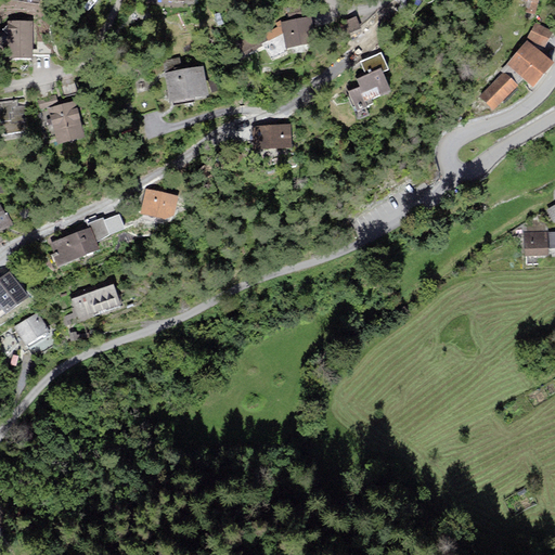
[(525,0),(527,0),(526,13),(536,15),(539,0),(525,0)]
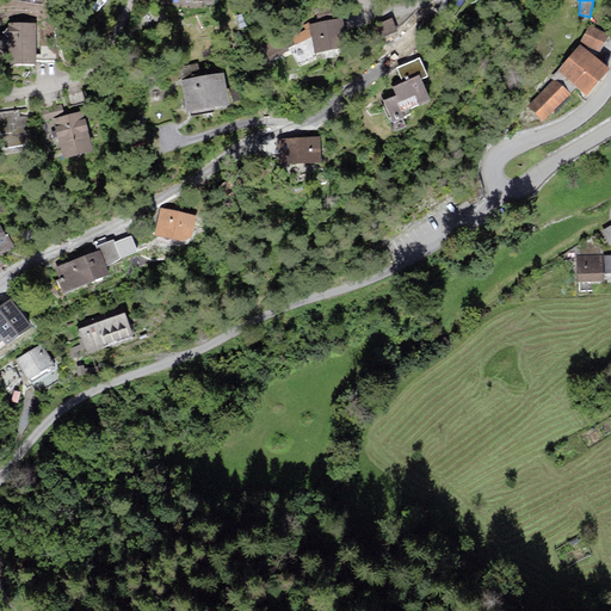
[(315,8),(318,20),(332,17),(329,6),(315,8)]
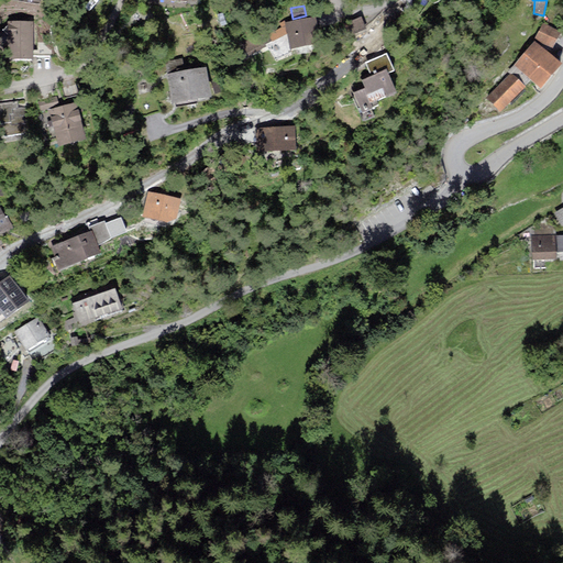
[(312,17),(285,22),(287,34),(289,48),(318,43),(312,17)]
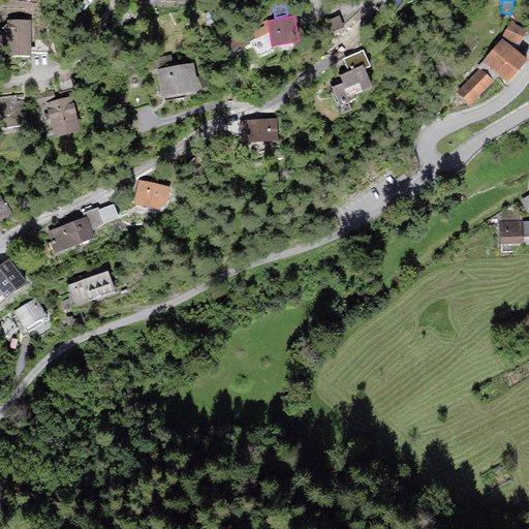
[(344,27),(339,16),(324,23),(330,33),(344,27)]
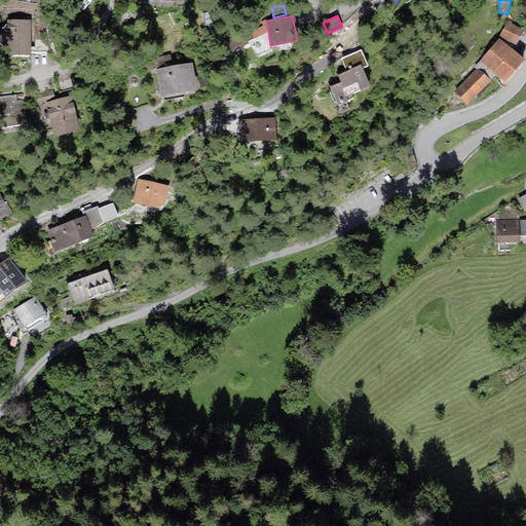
[(31,55),(31,21),(7,20),(7,55),(31,55)]
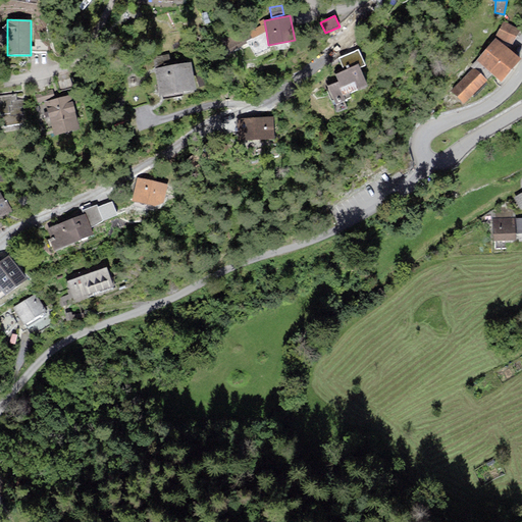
[(246,41),(266,32),(264,20),(248,30),(247,29),(242,31),(241,30),(223,39),(230,52),(247,43),(246,41)]
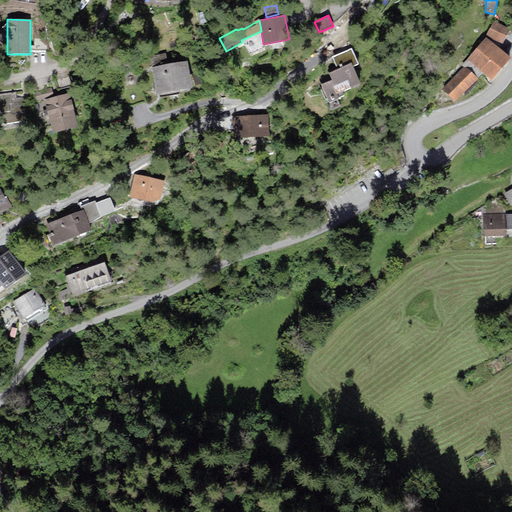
[(509,29),(494,21),(486,36),(503,43),(509,29)]
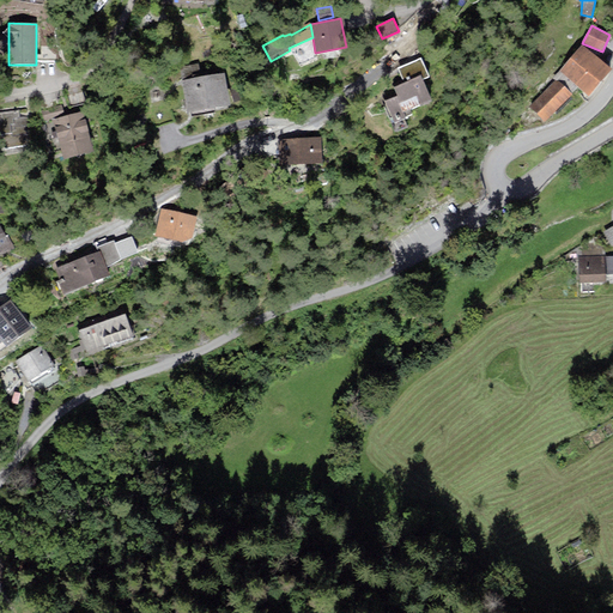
[(56,36),(41,36),(41,61),(56,61),(56,36)]
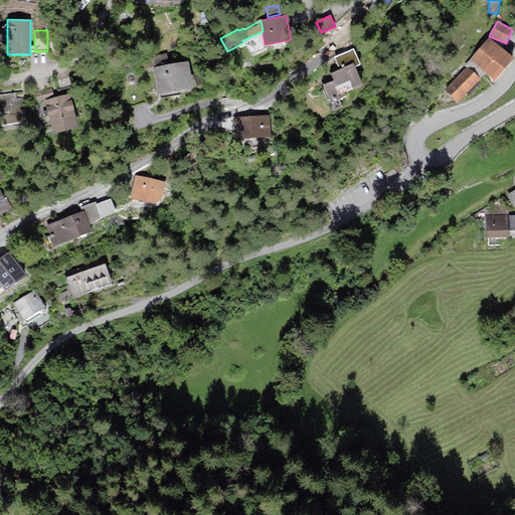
[(513,58),(489,37),(470,58),(486,72),(494,79),(513,58)]
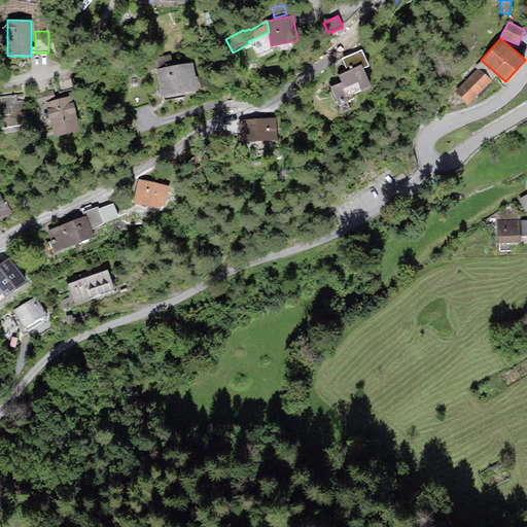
[(362,48),(341,58),(346,71),(338,75),(341,82),(328,88),(337,106),(354,98),(353,95),(372,86),(364,69),(370,67),(362,48)]
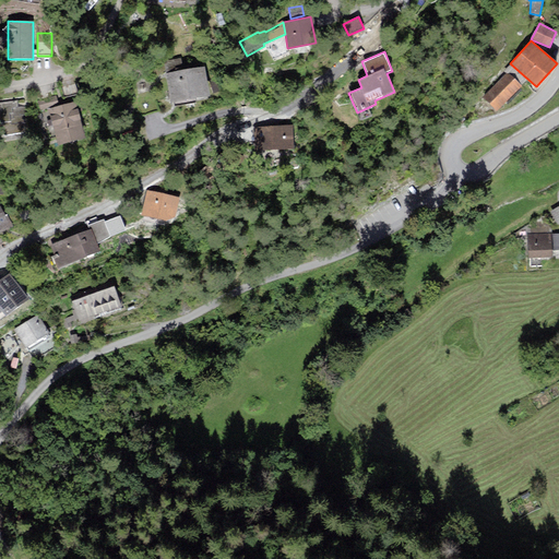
[(181,58),(164,61),(171,103),(210,96),(204,66),(183,70),(181,58)]
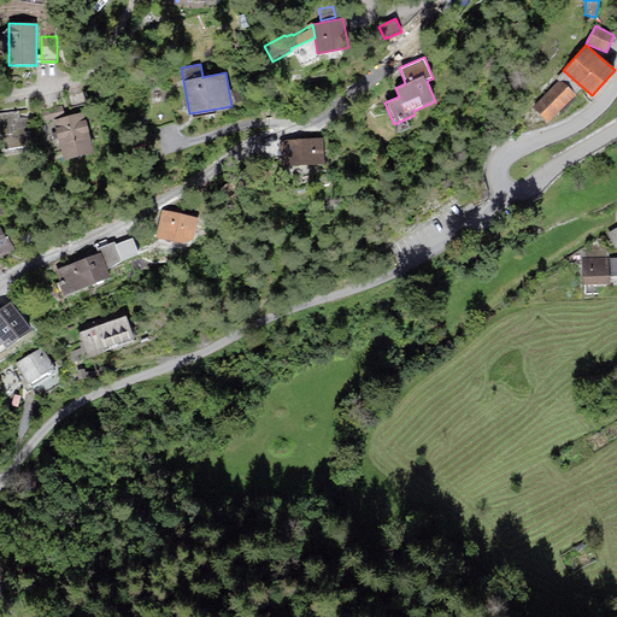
[(548,123),(576,95),(575,94),(582,87),(563,70),(554,78),(557,82),(532,109),(548,123)]
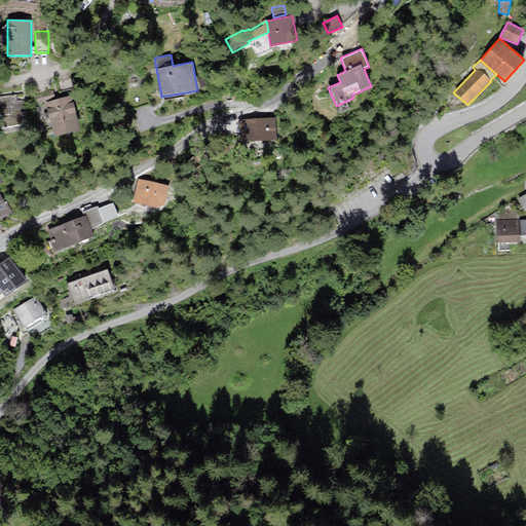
[(58,81),(61,92),(74,89),(72,78),(58,81)]
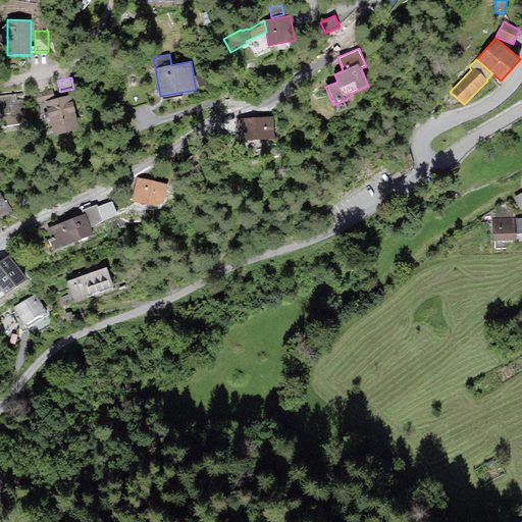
[(52,89),(35,94),(38,103),(55,98),(52,89)]
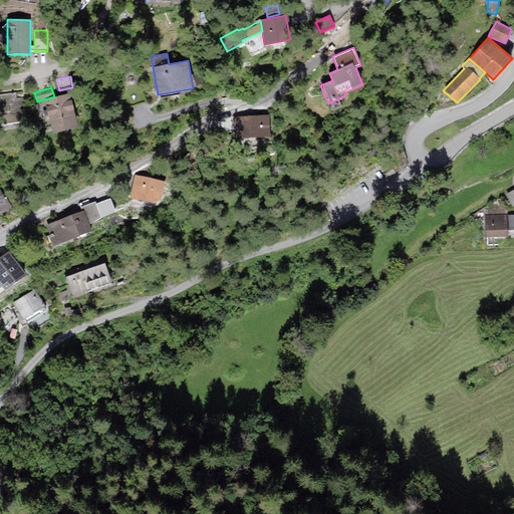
[(22,91),(0,93),(0,112),(0,113),(2,112),(4,126),(21,123),(20,113),(23,112),(22,105),(24,105),(22,91)]
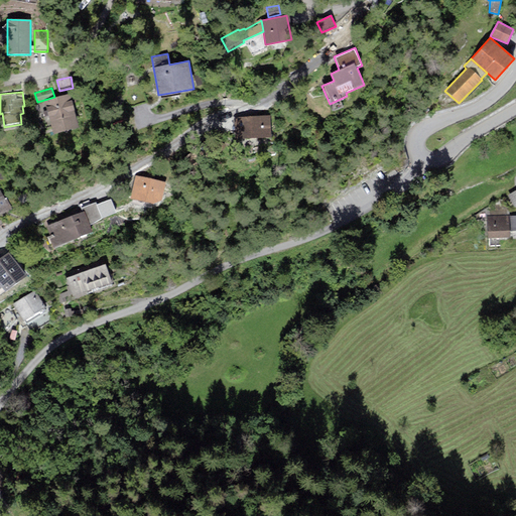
[(79,126),(70,94),(44,101),(53,133),(79,126)]
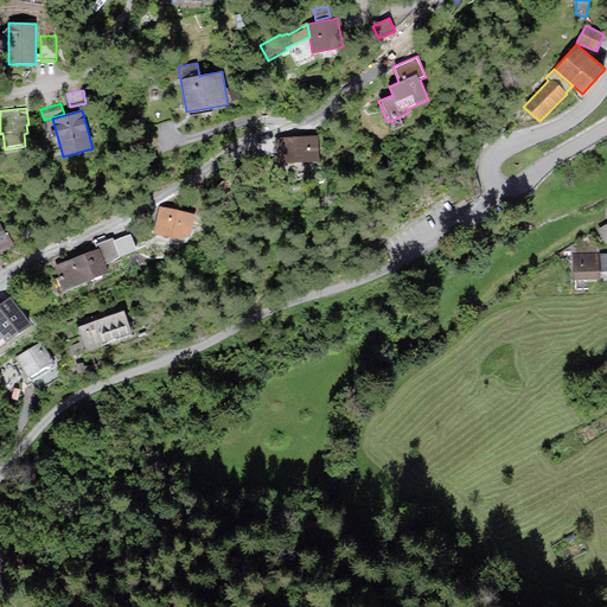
[(318,136),(286,138),(287,163),(319,161),(318,136)]
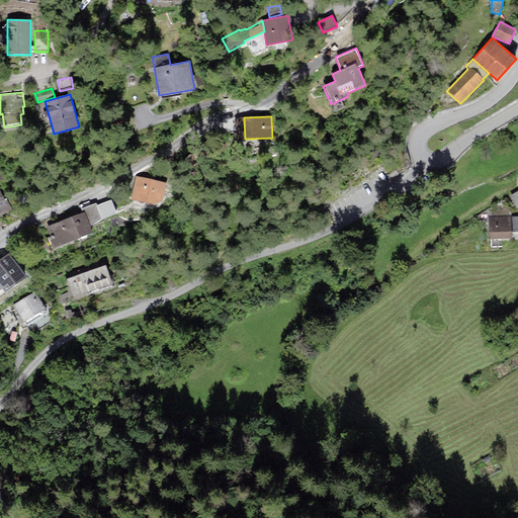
[(245,139),(244,117),(235,118),(236,140),(245,139)]
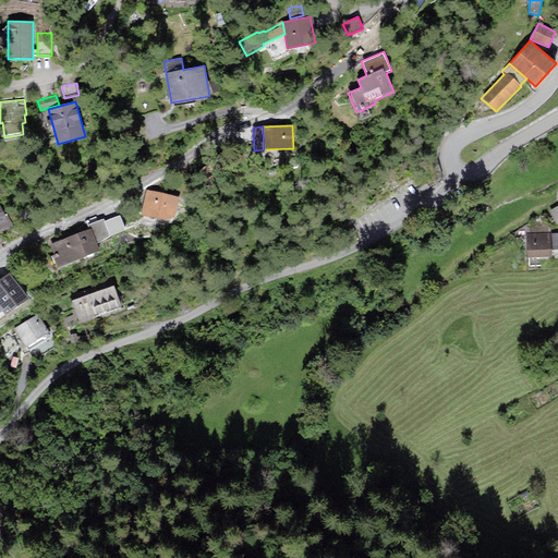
[(417,189),(422,194),(431,187),(426,182),(417,189)]
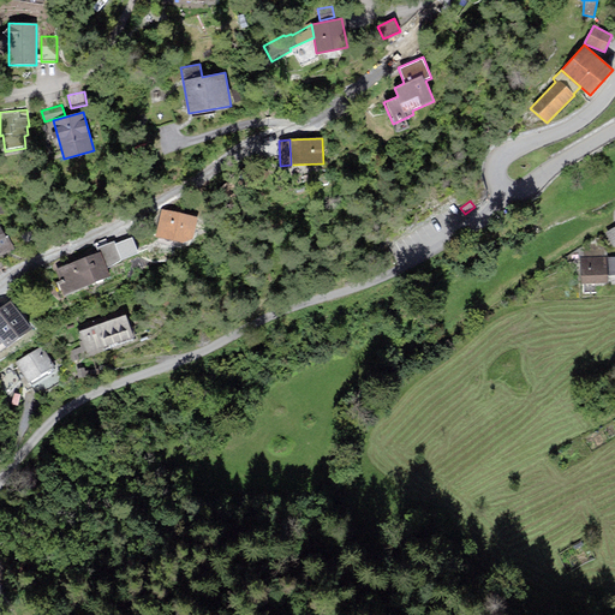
[(198,219),(162,210),(156,237),(183,243),(193,238),(198,219)]
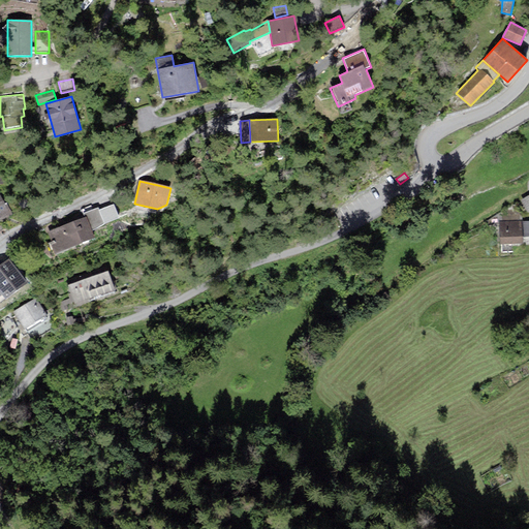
[(0,220),(12,214),(7,203),(5,204),(0,194),(0,220)]
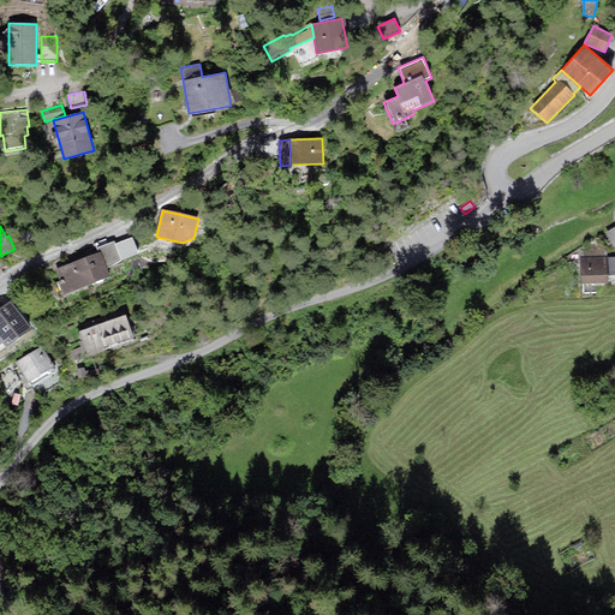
[(602,234),(563,260),(566,263),(580,262),(581,284),(608,284),(608,276),(614,275),(614,257),(608,257),(607,240),(602,240),(602,234)]
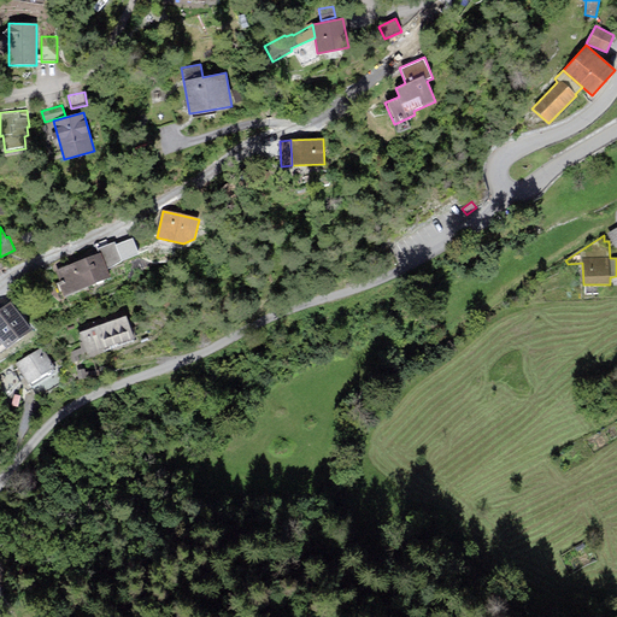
[(134,238),(116,245),(123,262),(140,254),(134,238)]
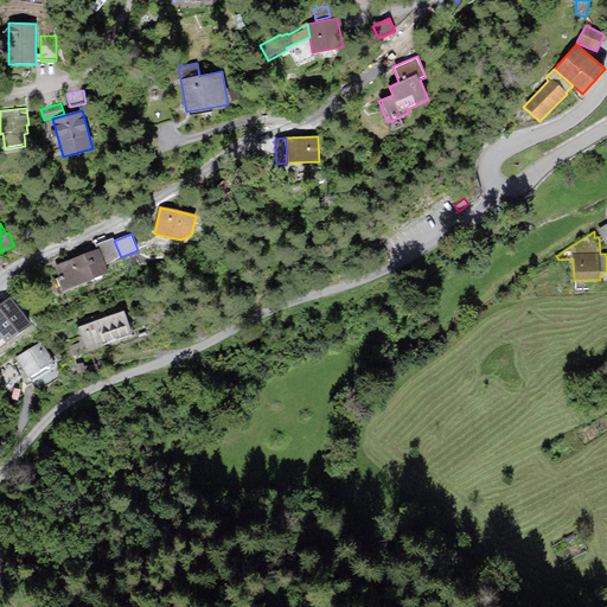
[(114,241),(113,238),(95,244),(97,249),(55,267),(63,292),(109,273),(106,266),(121,257),(114,241)]
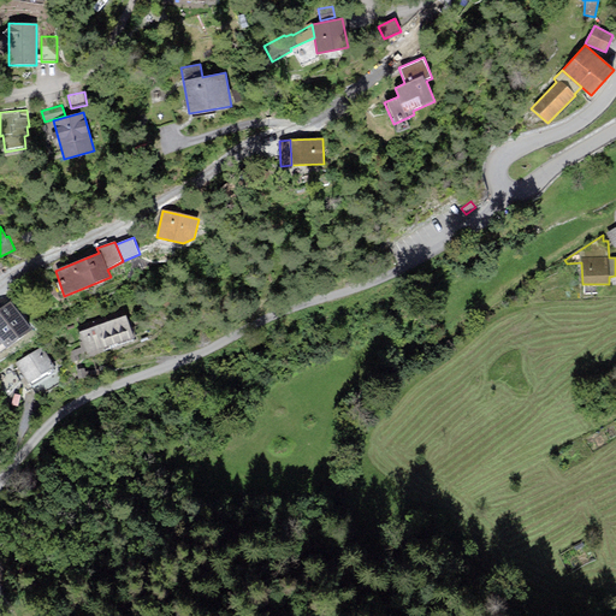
[(0,345),(23,329),(6,308),(0,314),(0,345)]
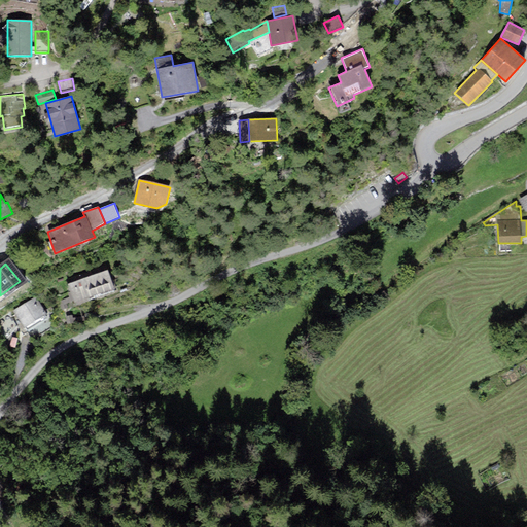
[(108,269),(67,284),(75,306),(116,290),(108,269)]
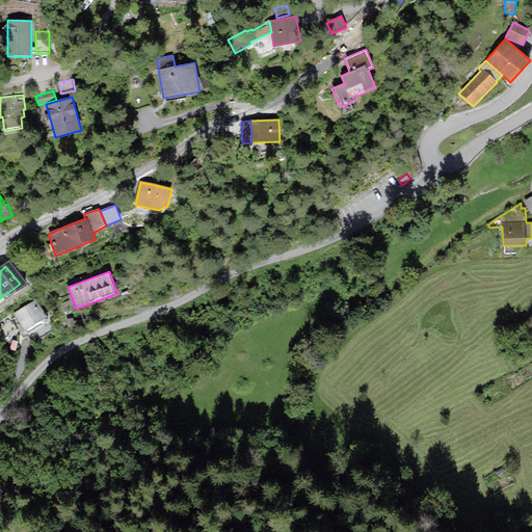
[(36,299),(12,314),(24,333),(48,318),(36,299)]
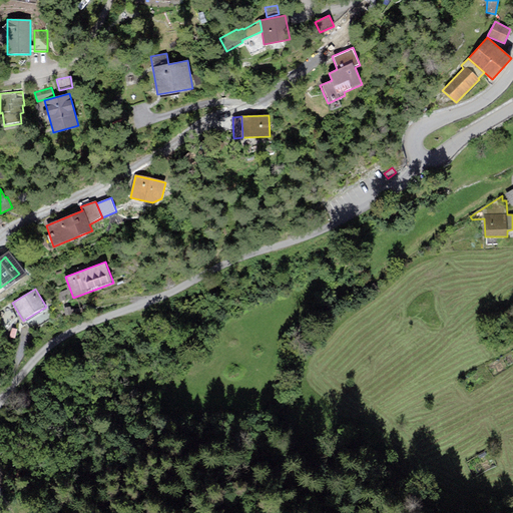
[(50,311),(28,324),(32,331),(54,318),(50,311)]
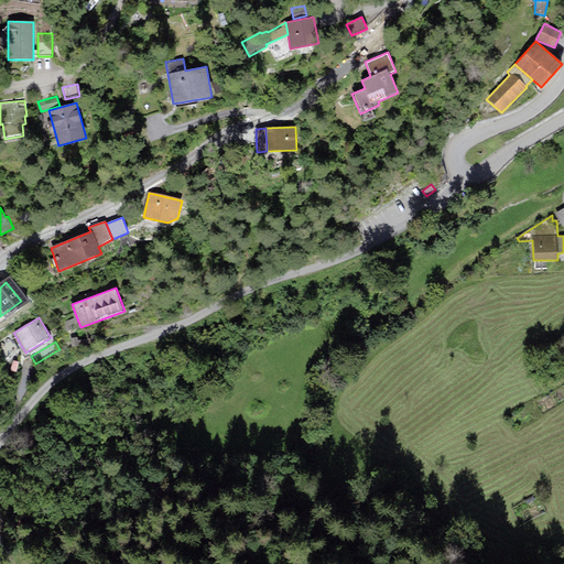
All buildings are outlined.
